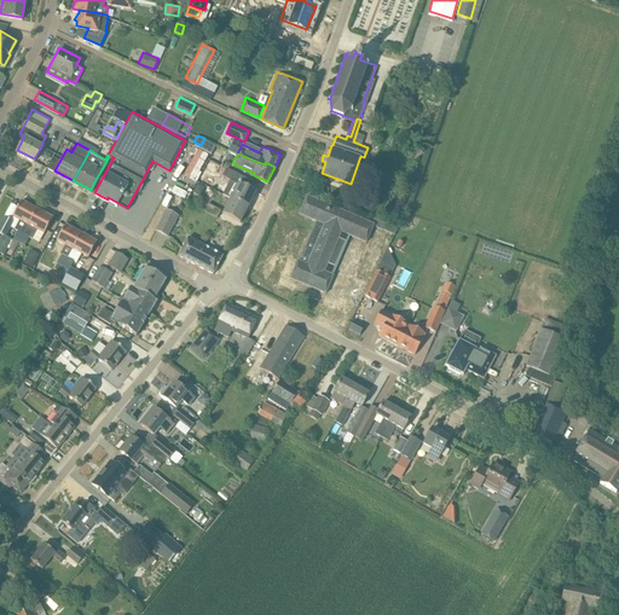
[(239,173),(225,164),(221,173),(230,178),(236,181),(236,180),(239,173)]
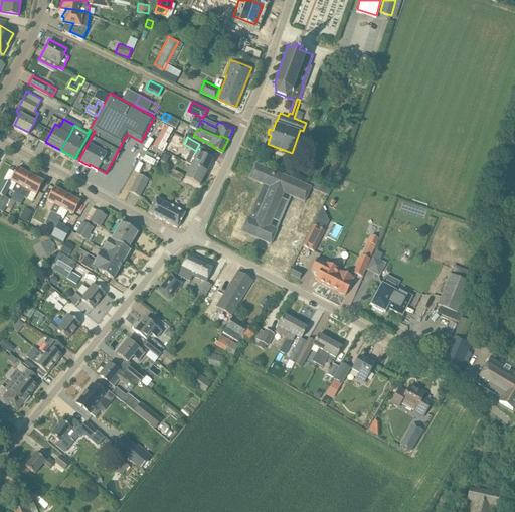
[(191,148),(185,160),(192,163),(205,170),(212,158),(203,153),(196,150),(196,151),(191,148)]
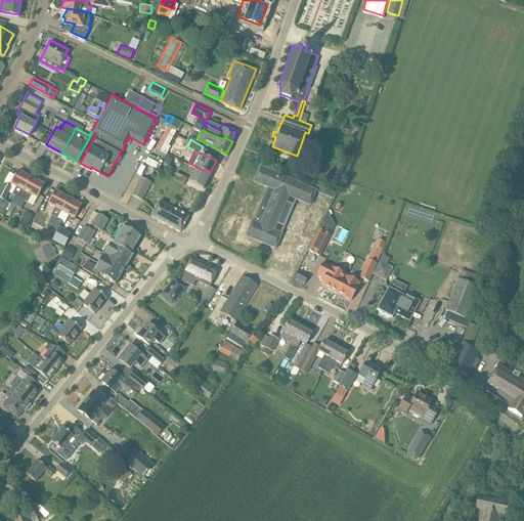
[(163,160),(169,164),(173,157),(167,153),(163,160)]
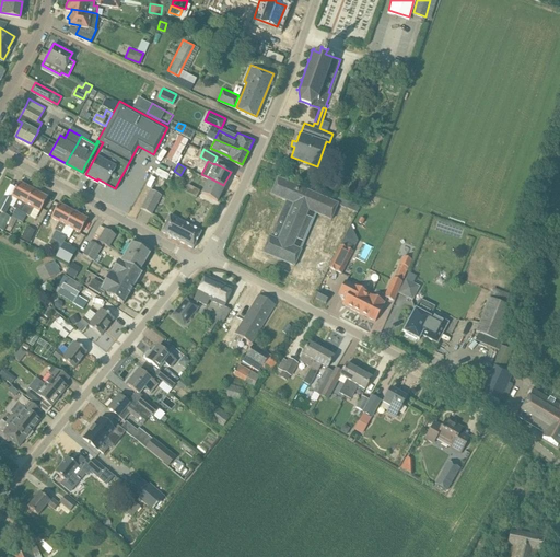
[(223,185),(209,177),(201,190),(207,194),(217,198),(223,185)]
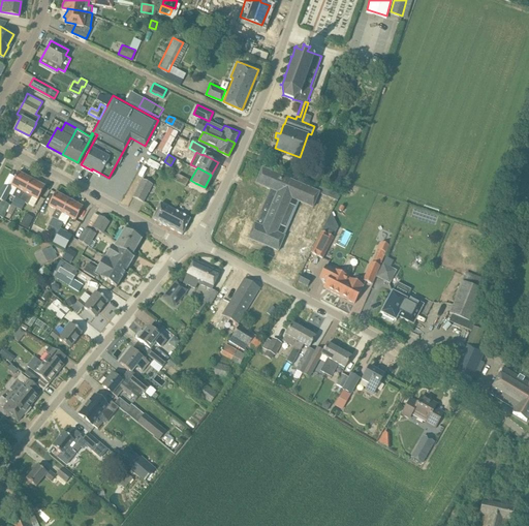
[(262,167),(257,178),(275,185),(275,186),(279,188),(284,177),(262,167)]
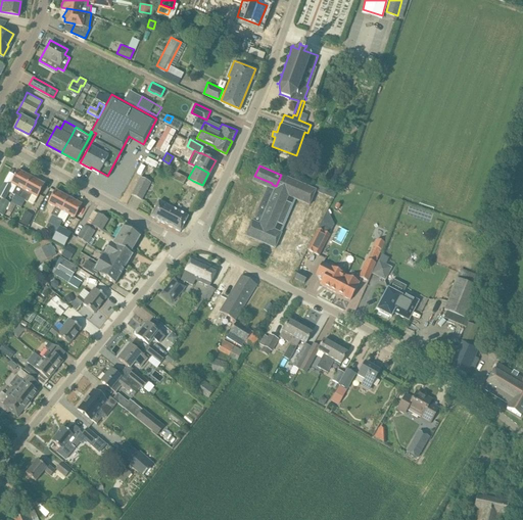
[(14,193),(8,204),(6,207),(11,210),(16,202),(19,196),(31,176),(17,168),(12,177),(10,181),(9,184),(11,185),(8,190),(12,192),(14,193)]
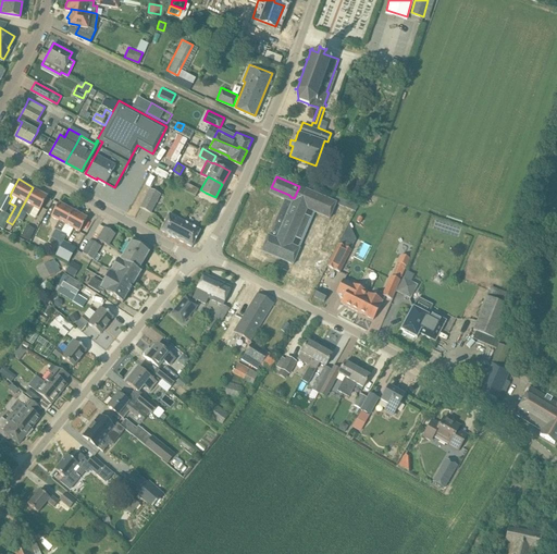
[(199,188),(186,181),(183,187),(195,195),(199,188)]
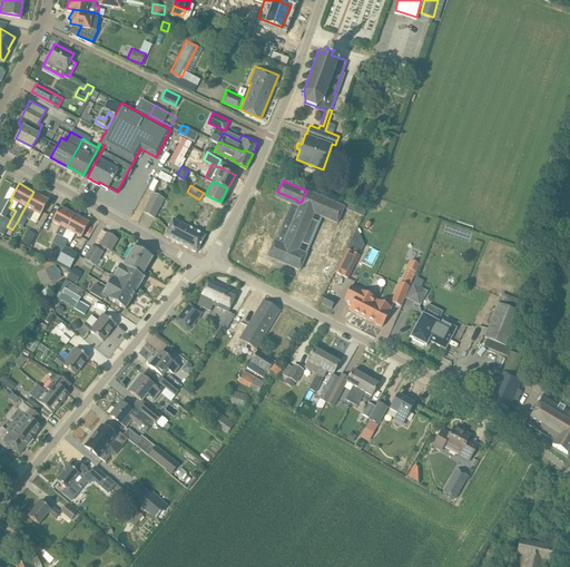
[(165,196),(153,191),(143,209),(155,215),(165,196)]
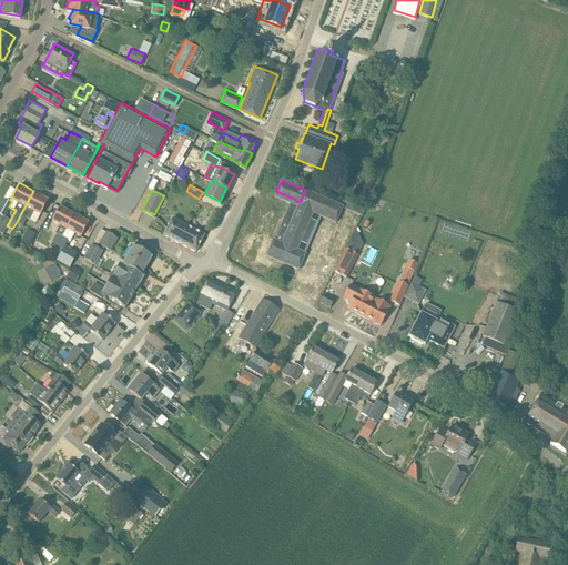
[(42,208),(48,199),(33,191),(21,213),(18,220),(22,223),(27,215),(30,218),(34,209),(40,212),(42,208)]
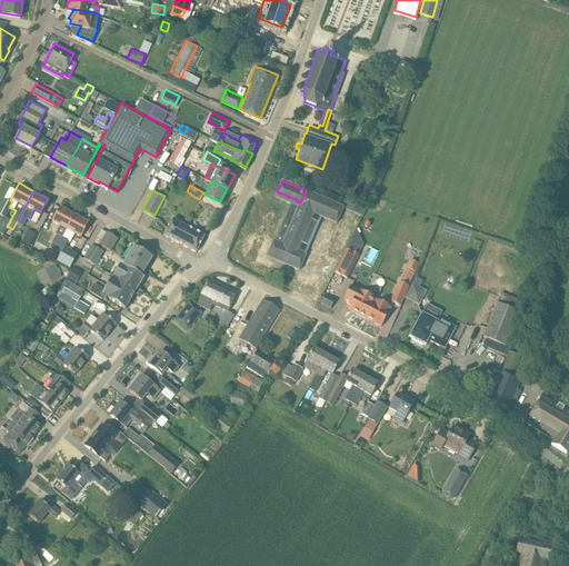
[(277,191),(272,201),(291,210),(291,209),(296,200),(296,199),(277,191)]
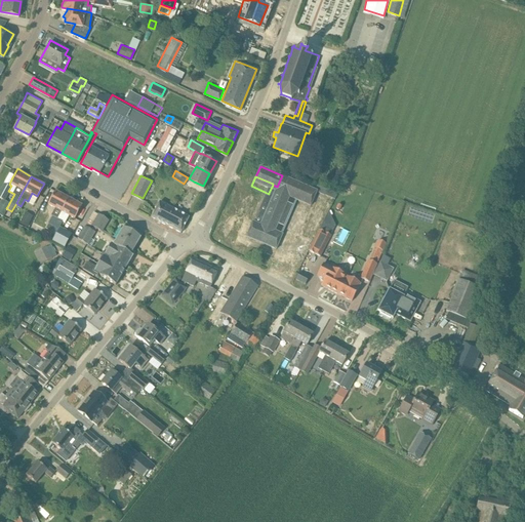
[(11,186),(4,182),(0,188),(0,196),(4,199),(11,186)]
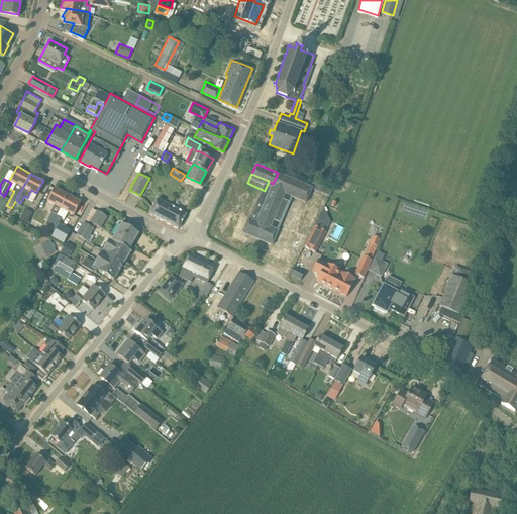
[(247,183),(243,193),(265,202),(269,192),(265,190),(265,191),(247,183)]
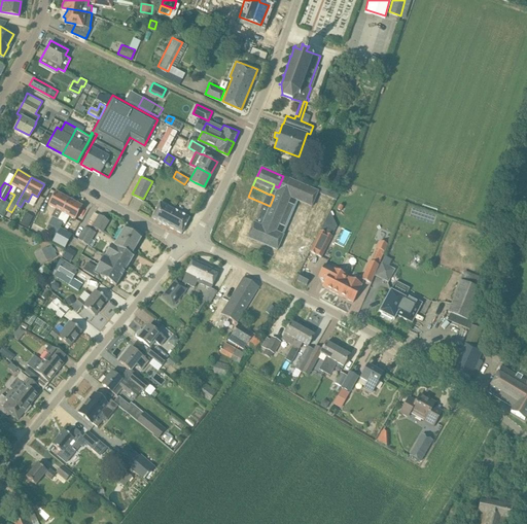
[(54,224),(58,217),(62,210),(69,197),(56,189),(48,203),(56,207),(51,214),(53,215),(48,222),(46,226),(50,230),(54,224)]
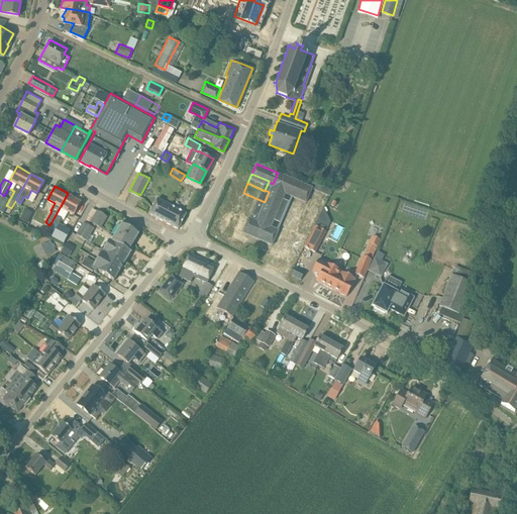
[(68,193),(61,206),(74,213),(81,200),(68,193)]
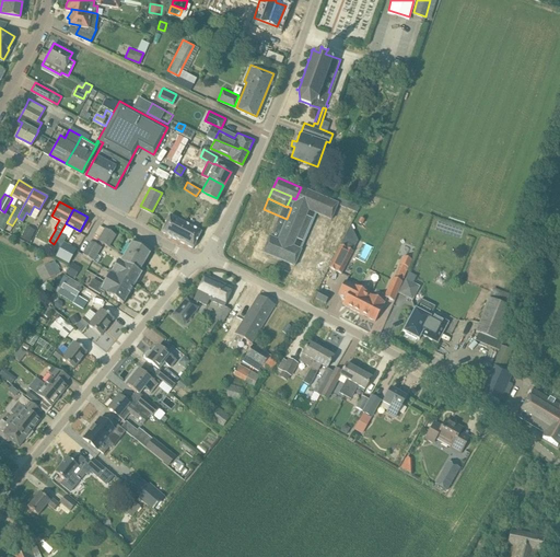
[(253,210),(248,220),(266,229),(271,218),(253,210)]
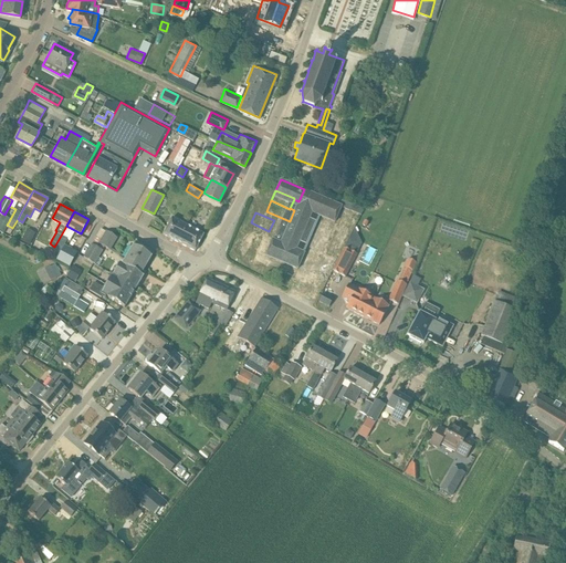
[(203,232),(171,216),(163,231),(189,244),(189,246),(196,249),(203,232)]
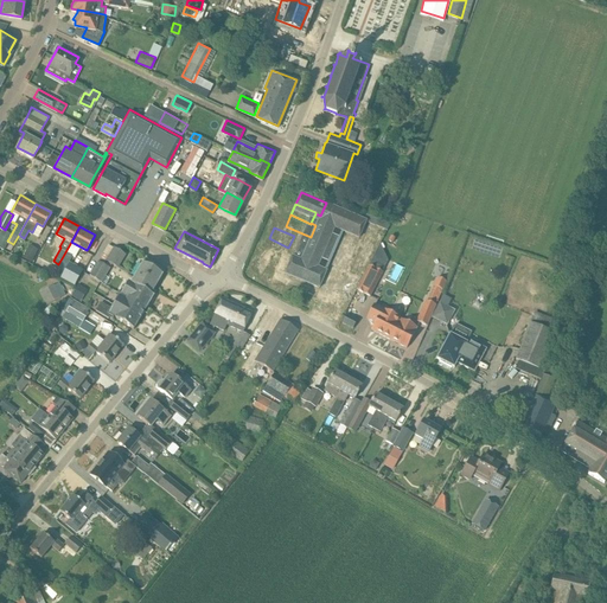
[(269,238),(264,250),(283,258),(285,258),(288,248),(269,238)]
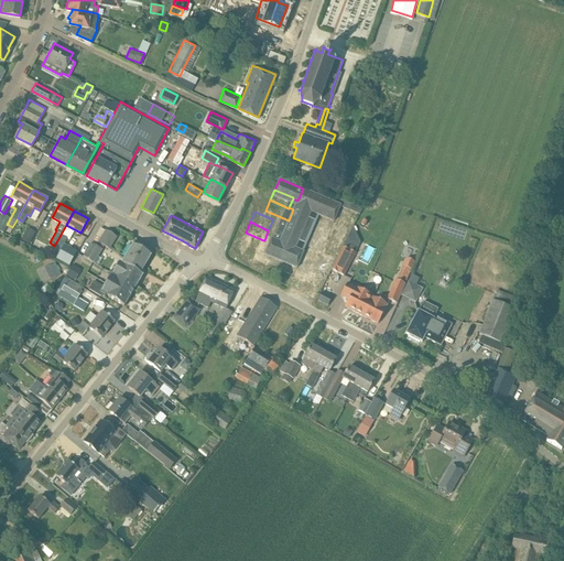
[(35,229),(26,225),(21,237),(30,241),(35,229)]
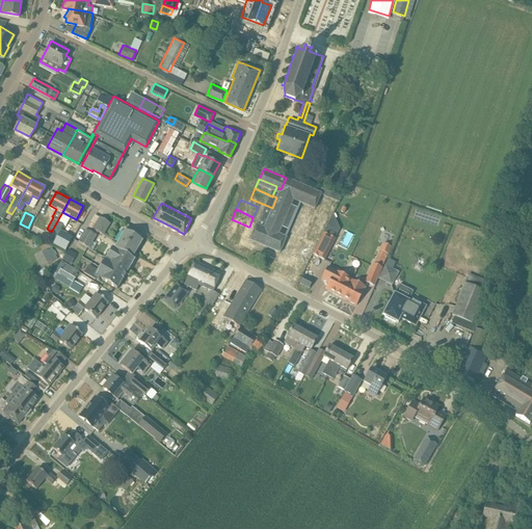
[(100,215),(92,227),(100,231),(103,233),(110,221),(107,220),(100,215)]
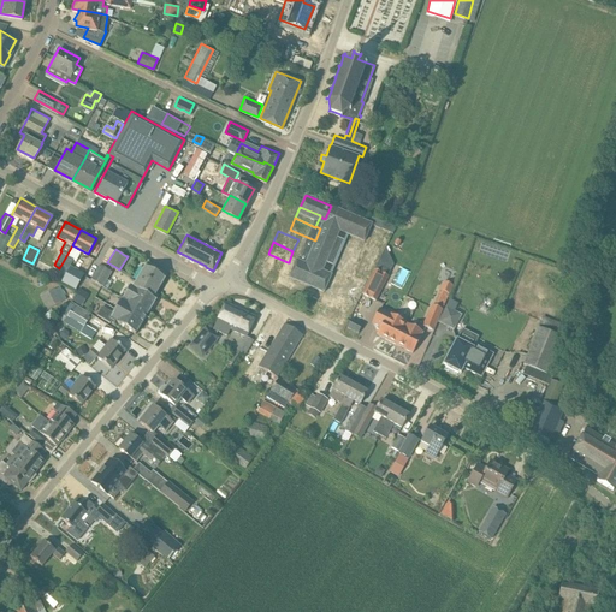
[(73,257),(67,254),(63,262),(69,266),(73,257)]
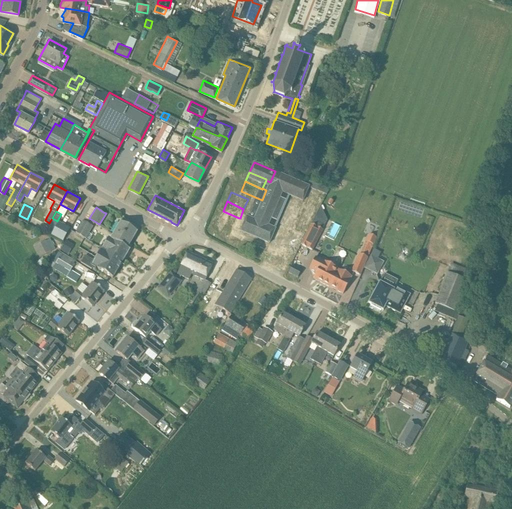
[(223,211),(219,220),(235,227),(236,227),(240,229),(244,220),(240,218),(239,218),(223,211)]
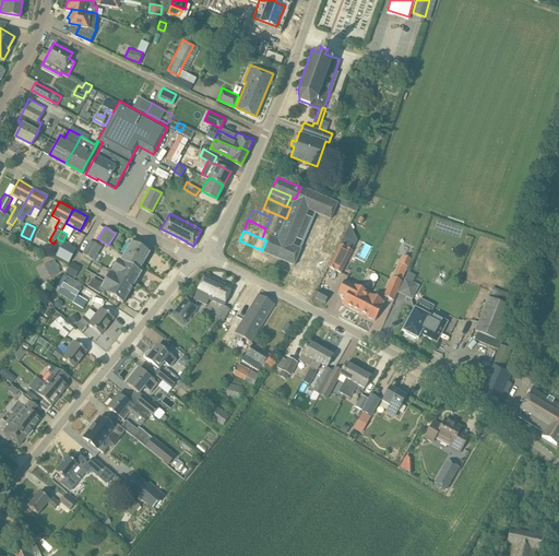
[(134,236),(123,253),(141,264),(152,247),(134,236)]
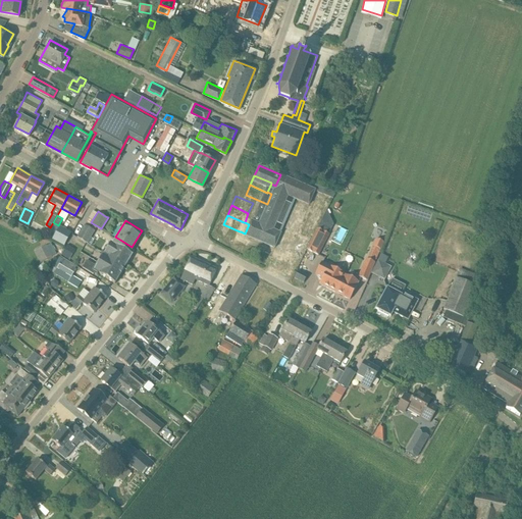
[(316,226),(307,247),(318,253),(328,232),(325,231),(329,225),(320,220),(316,226)]
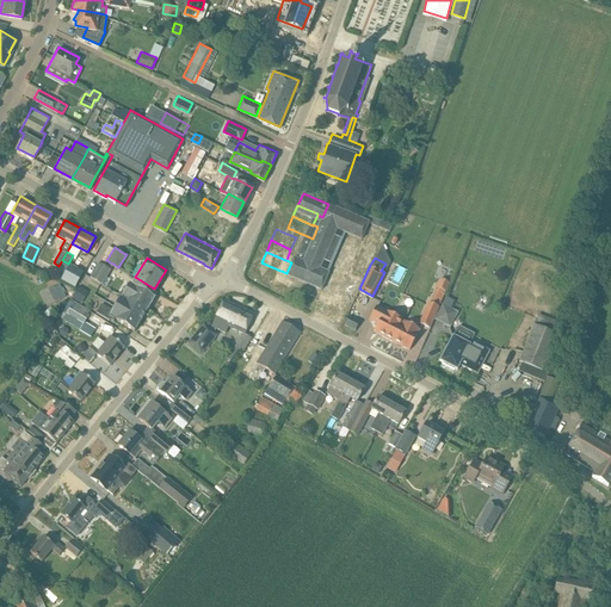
[(111,268),(98,260),(90,276),(102,283),(111,268)]
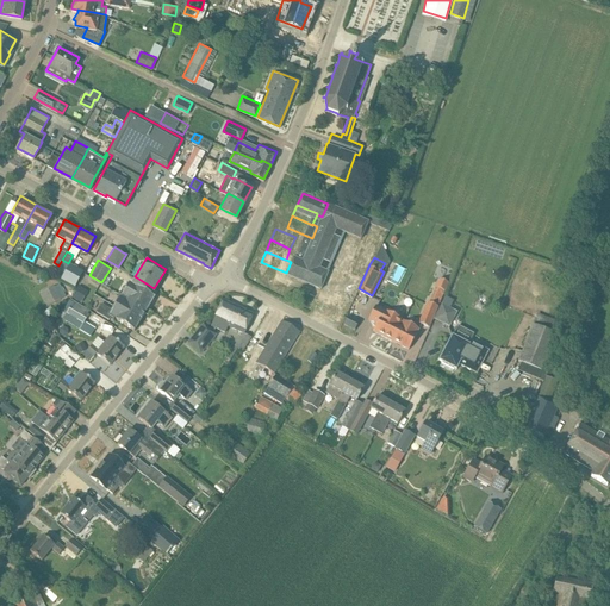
[(69,261),(61,277),(75,285),(83,269),(69,261)]
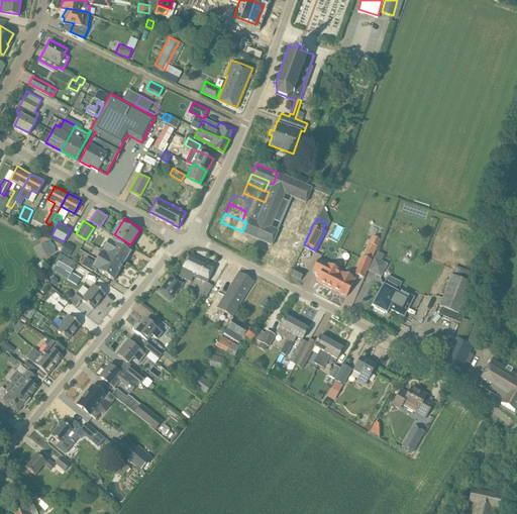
[(221,222),(216,234),(232,242),(234,236),(243,240),(246,233),(242,231),(238,229),(237,229),(221,222)]
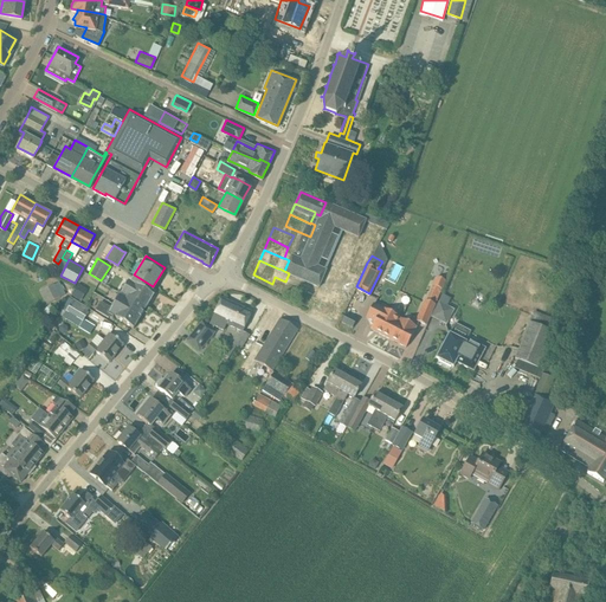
[(314,284),(305,301),(317,308),(328,286),(317,280),(322,271),(315,267),(315,266),(307,282),(308,282),(308,280),(314,284)]
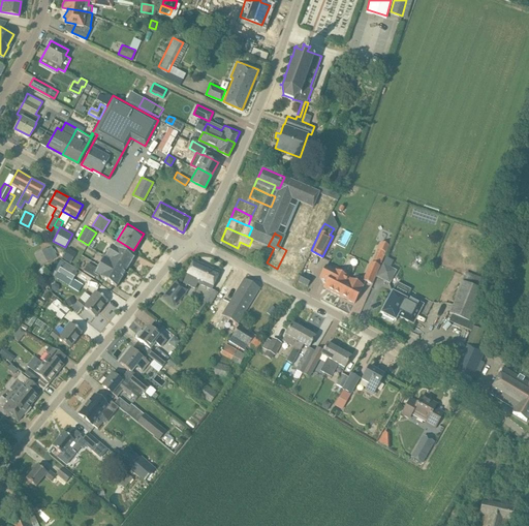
[(112,243),(105,254),(127,267),(134,255),(131,254),(133,250),(117,240),(114,244),(112,243)]
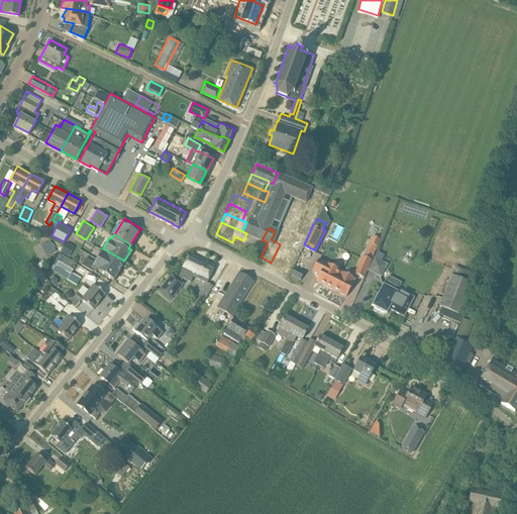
[(379,237),(373,234),(370,241),(377,244),(379,237)]
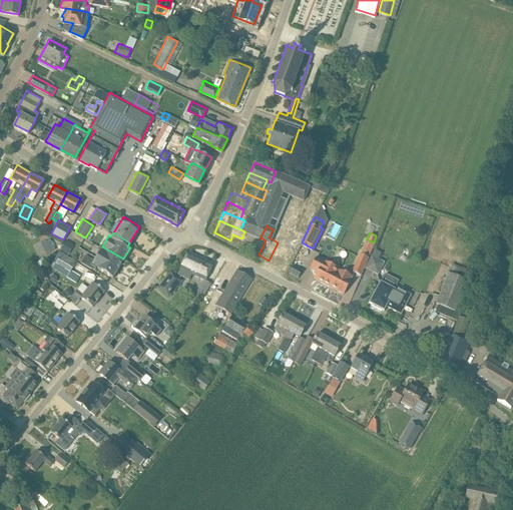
[(51,249),(46,238),(34,244),(39,256),(51,249)]
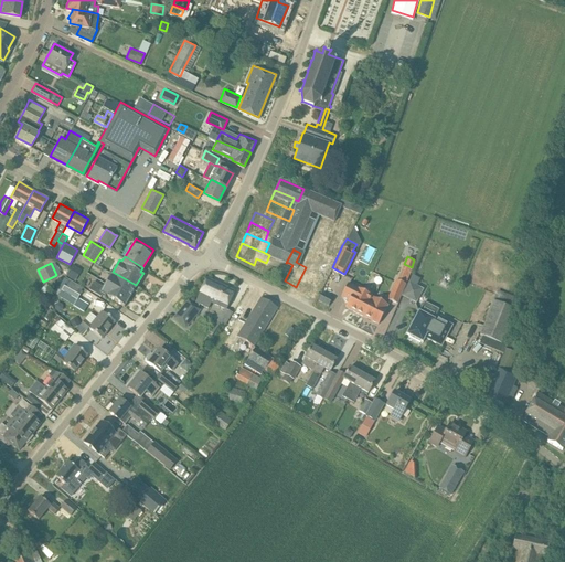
[(66,273),(73,277),(80,266),(73,263),(66,273)]
